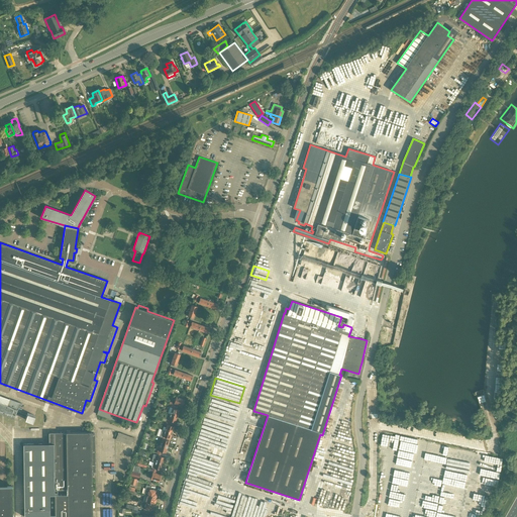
[(173,402),(172,405),(177,406),(177,405),(182,406),(184,400),(176,397),(174,403),(173,402)]
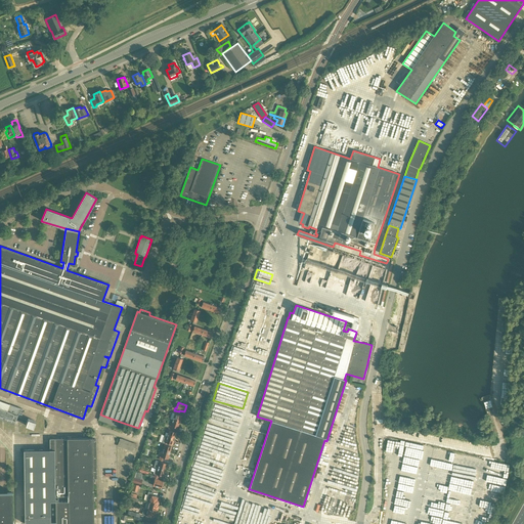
[(22,417),(23,412),(20,411),(22,408),(9,404),(7,411),(0,408),(0,416),(6,419),(5,422),(14,425),(15,421),(16,421),(16,420),(27,424),(26,426),(33,428),(35,422),(28,419),(27,421),(17,417),(17,416),(22,417)]
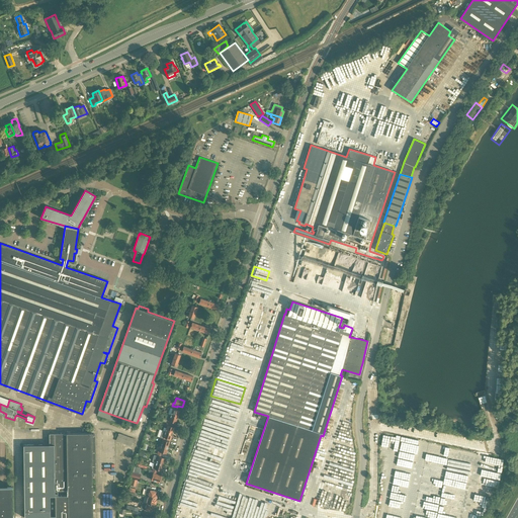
[(170,408),(168,414),(171,415),(177,417),(179,411),(176,410),(177,407),(172,406),(171,408),(170,408)]
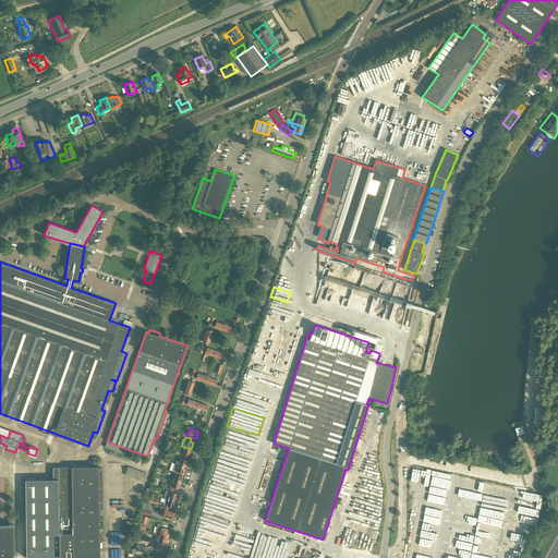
[(222,437),(217,457),(250,466),(251,460),(244,458),(245,455),(233,451),(234,447),(239,448),(241,441),(222,437)]
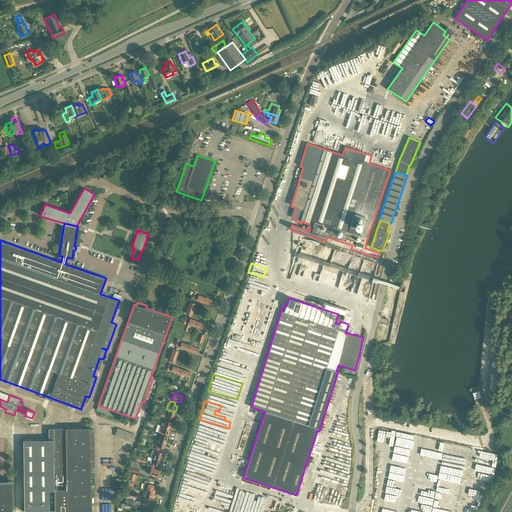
[(173,418),(175,412),(169,410),(167,416),(165,415),(164,418),(169,419),(170,417),(173,418)]
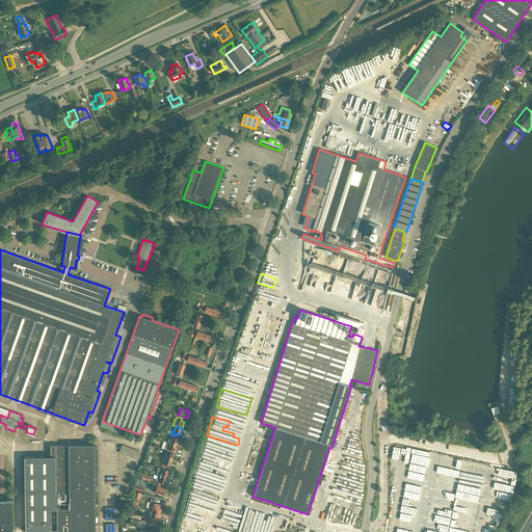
[(157,439),(158,433),(160,434),(161,430),(156,429),(155,432),(153,436),(157,439)]
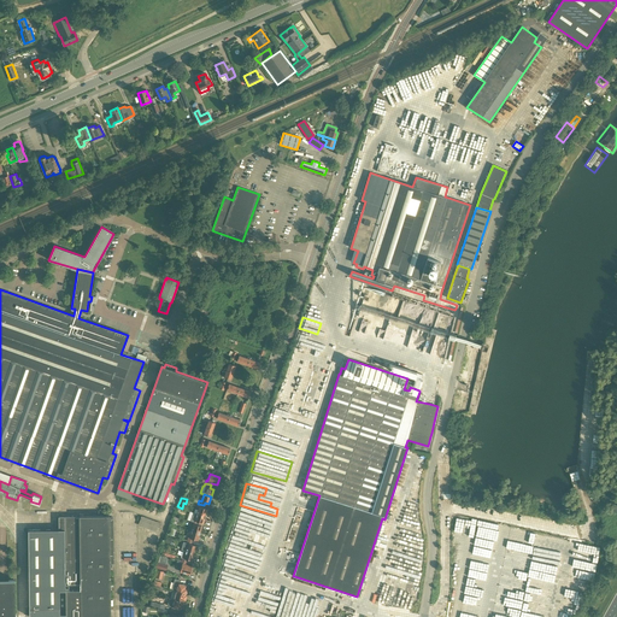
[(199,507),(198,509),(195,507),(194,511),(205,515),(207,509),(203,507),(204,505),(198,504),(197,506),(199,507)]
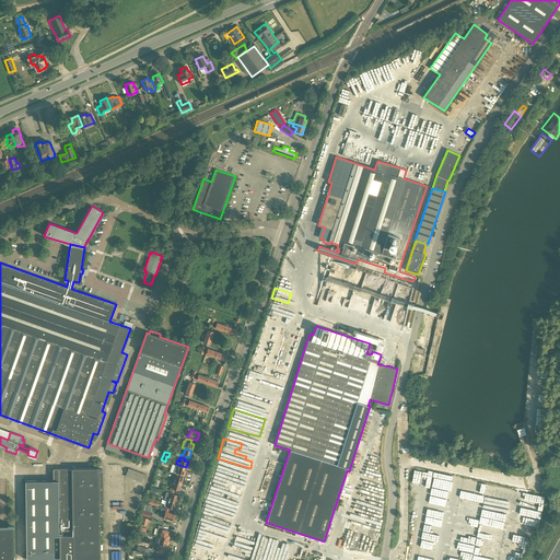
[(186,467),(176,464),(173,473),(183,476),(184,475),(186,467)]
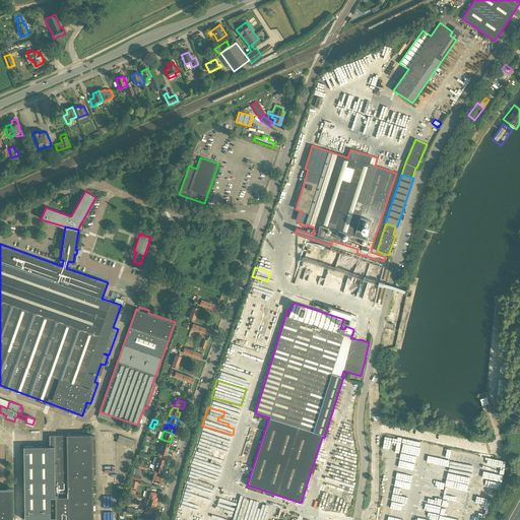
[(132,448),(135,440),(118,434),(115,441),(132,448)]
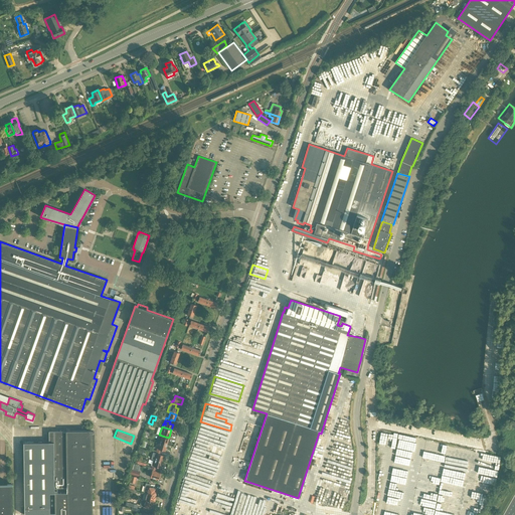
[(48,431),(48,442),(23,443),(24,514),(55,514),(92,514),(92,474),(94,474),(94,472),(92,472),(92,471),(96,471),(95,432),(92,432),(92,431),(65,431),(65,432),(63,432),(63,431),(48,431)]
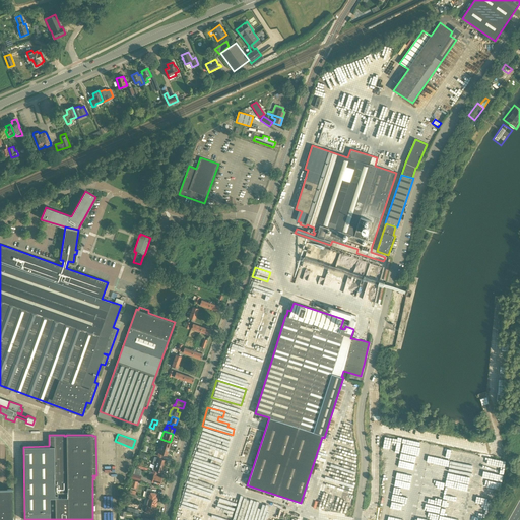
[(170,442),(160,439),(159,443),(163,444),(161,447),(168,449),(170,443),(170,442)]
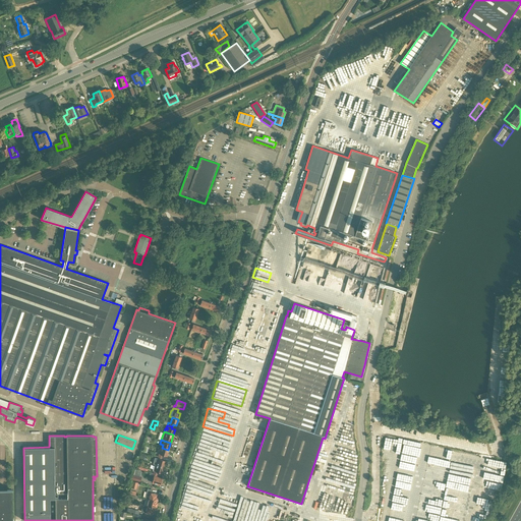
[(168,450),(162,448),(160,454),(158,454),(158,456),(163,458),(163,455),(167,456),(168,450)]
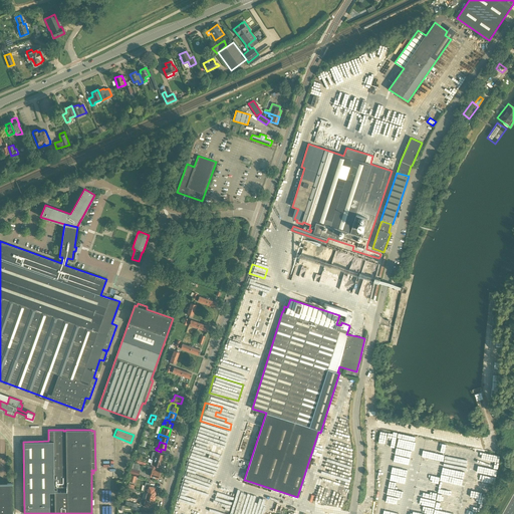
[(195,450),(189,449),(187,460),(191,461),(191,459),(204,462),(205,459),(196,458),(197,453),(194,452),(195,450)]
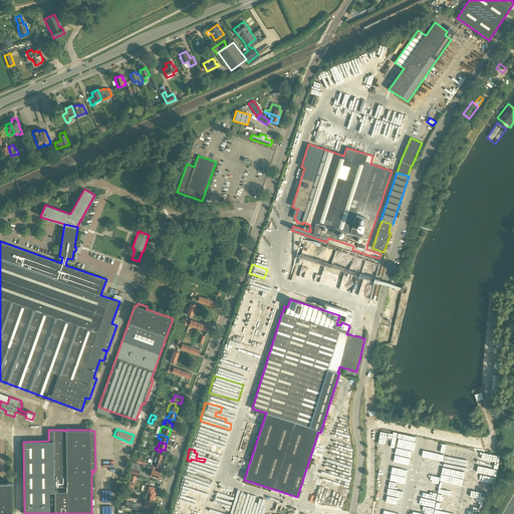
[(161,452),(156,450),(155,452),(157,453),(155,459),(162,461),(163,455),(160,454),(160,452),(161,452)]
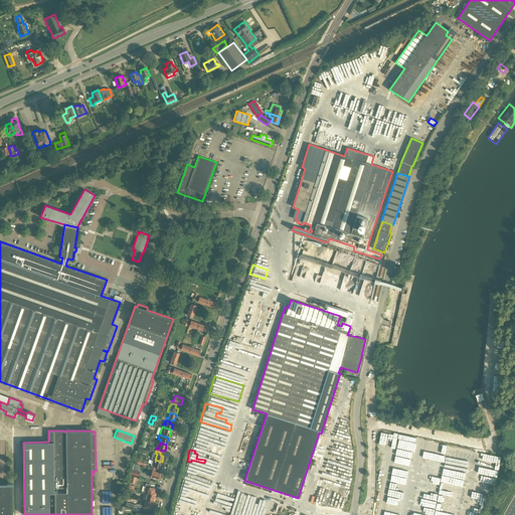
[(153,459),(150,468),(156,469),(156,467),(160,468),(162,462),(155,460),(153,459)]
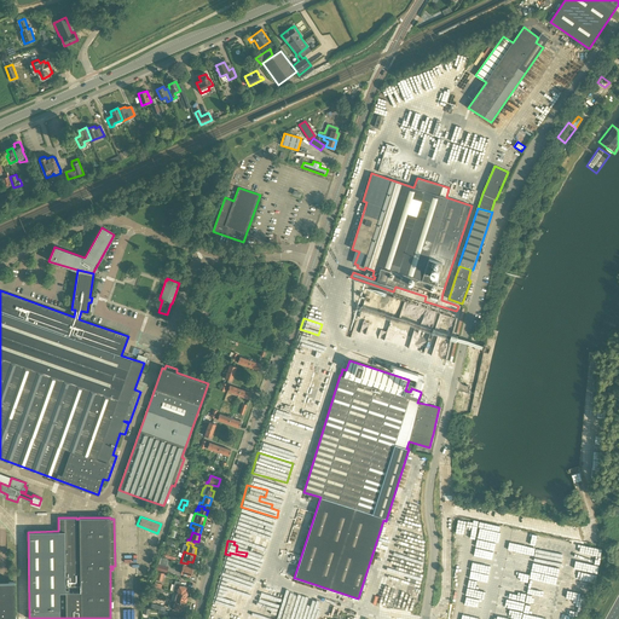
[(555,583),(559,562),(532,556),(530,573),(532,578),(536,578),(533,574),(536,574),(532,573),(532,572),(533,571),(534,562),(547,565),(542,567),(549,568),(545,571),(544,574),(545,576),(545,577),(539,580),(555,583)]
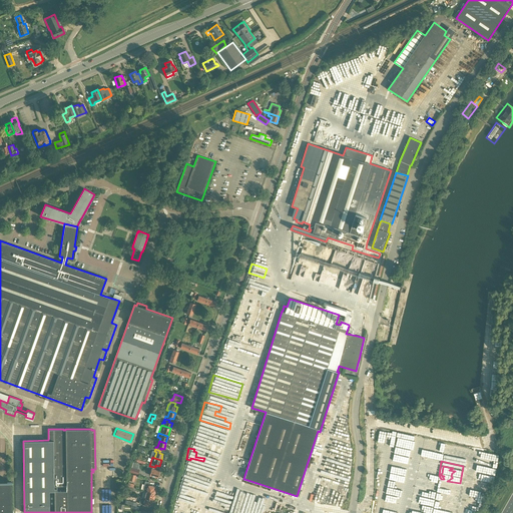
[(155,467),(149,466),(148,469),(150,469),(148,475),(157,478),(159,471),(154,469),(155,467)]
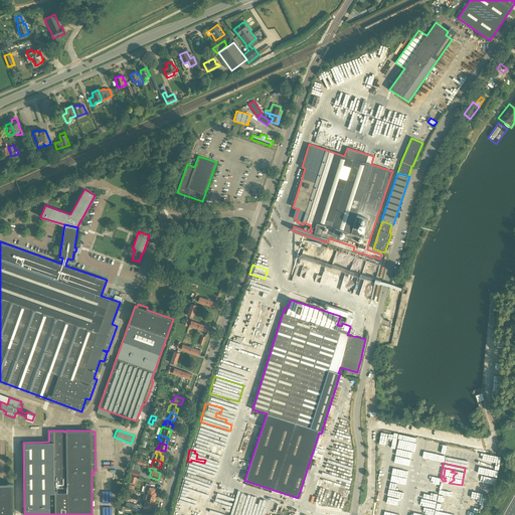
[(103,497),(109,497),(109,476),(113,476),(113,469),(105,469),(105,479),(101,479),(101,493),(103,493),(103,497)]
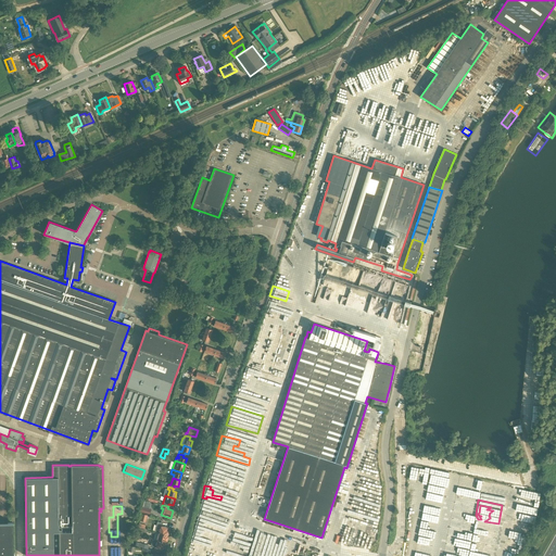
[(199,506),(190,544),(196,540),(196,541),(198,539),(196,538),(196,533),(198,534),(199,532),(201,530),(201,533),(204,531),(206,531),(209,533),(210,532),(218,534),(219,531),(212,529),(212,527),(214,528),(216,529),(217,527),(214,522),(217,520),(218,519),(227,520),(228,513),(199,506)]
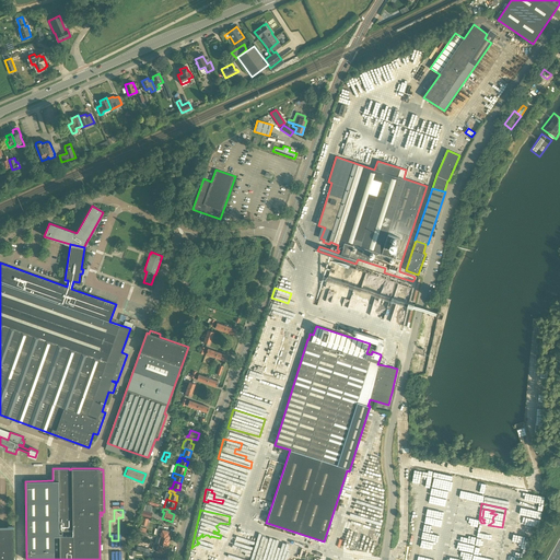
[(0,559),(13,559),(13,526),(0,526),(0,559)]
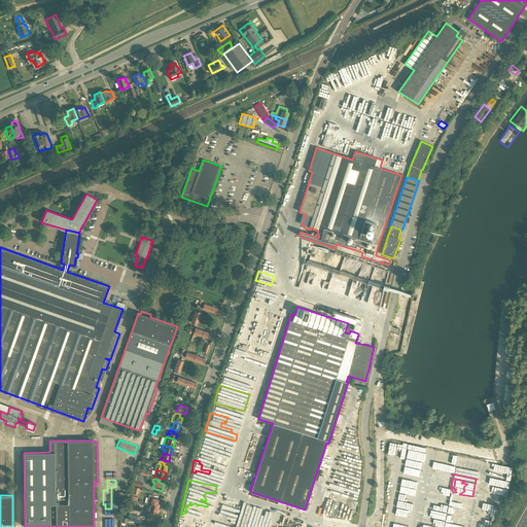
[(150,504),(159,507),(160,502),(159,502),(159,499),(152,498),(153,496),(149,495),(147,503),(150,504)]
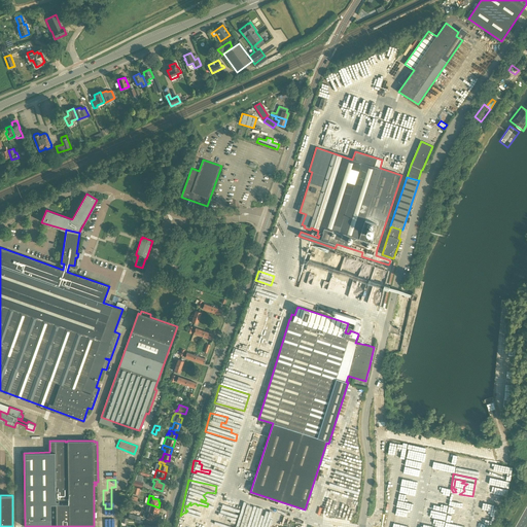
[(397,499),(396,506),(409,510),(411,502),(397,499)]
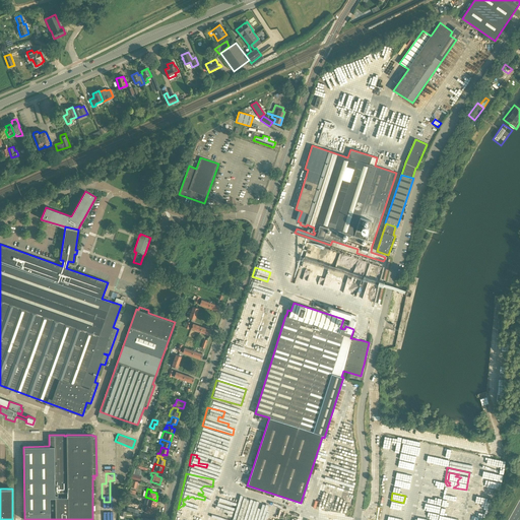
[(242,519),(248,499),(238,496),(234,510),(237,511),(234,519),(242,519)]
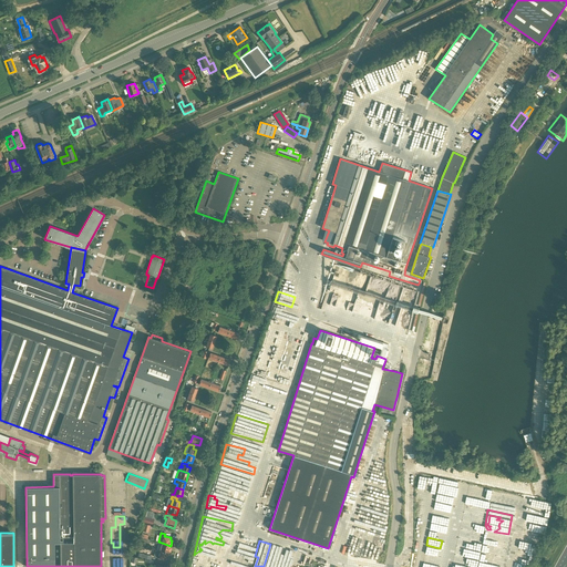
[(171,546),(162,543),(160,550),(169,553),(171,546)]
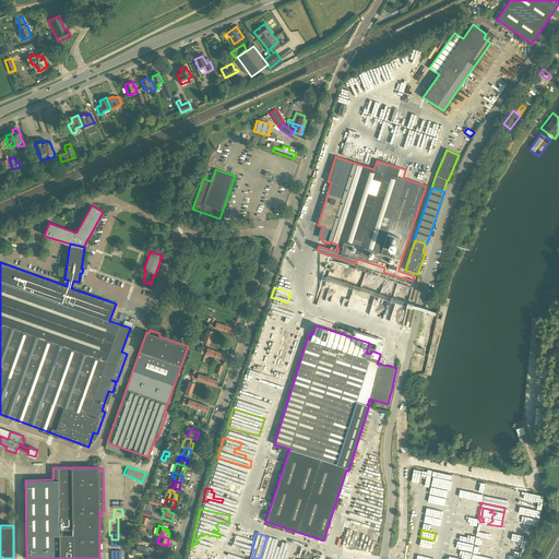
[(167,545),(157,543),(153,542),(151,549),(163,551),(164,549),(166,549),(167,545)]
